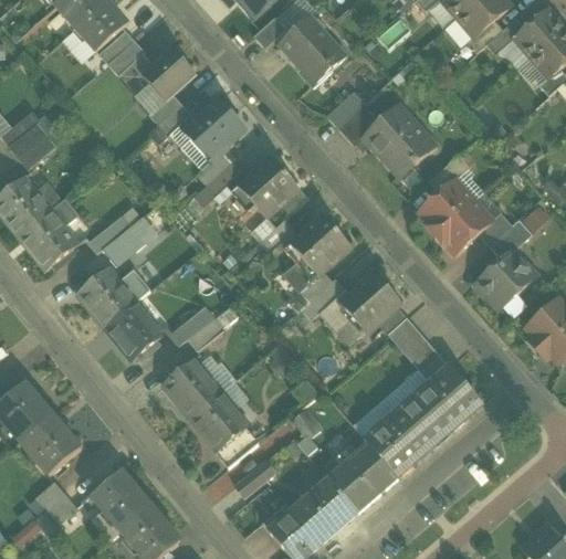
[(62,0),(61,0),(56,3),(76,27),(106,0),(62,0)]
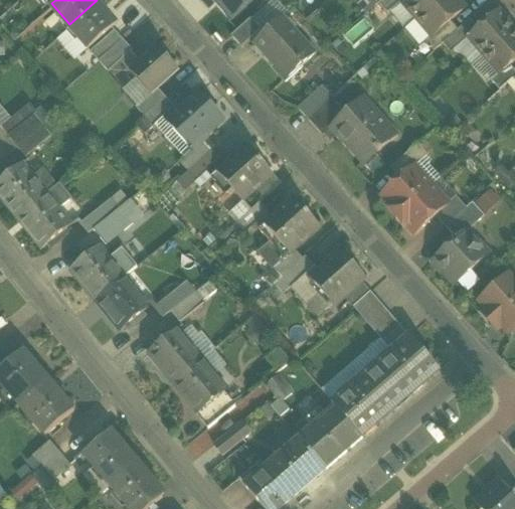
[(97,0),(69,24),(89,45),(117,21),(99,0),(97,0)]
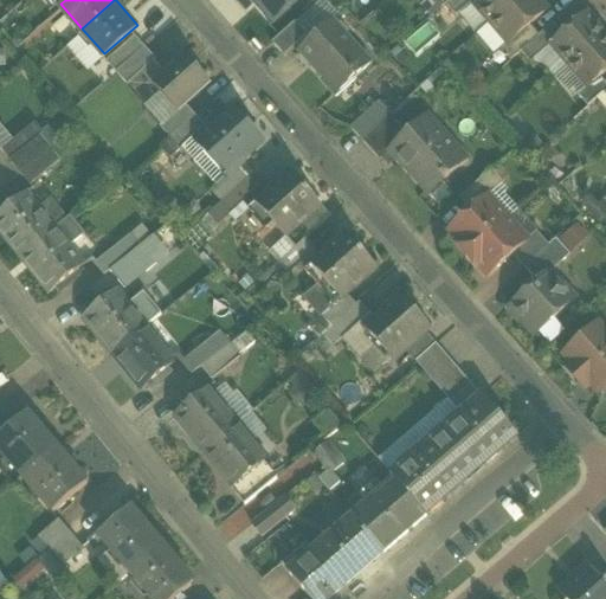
[(256,0),(272,18),(291,0),(256,0)]
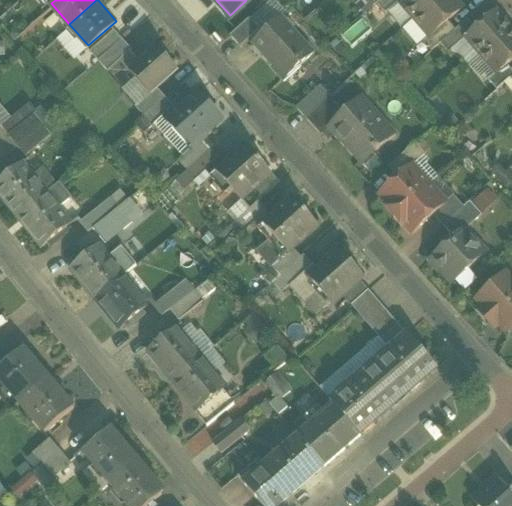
[(357,0),(356,1),(364,10),(375,0),(357,0)]
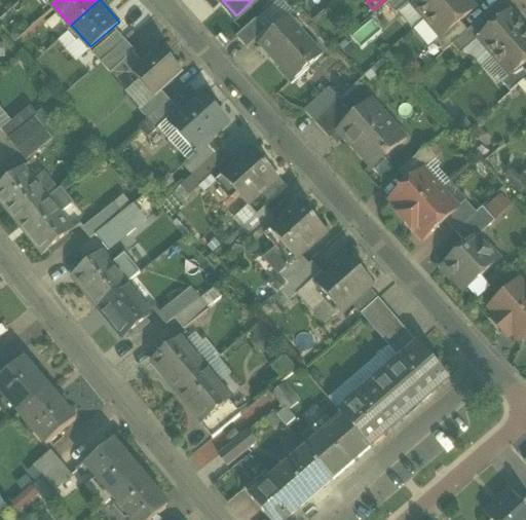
[(387,0),(395,9),(405,0),(387,0)]
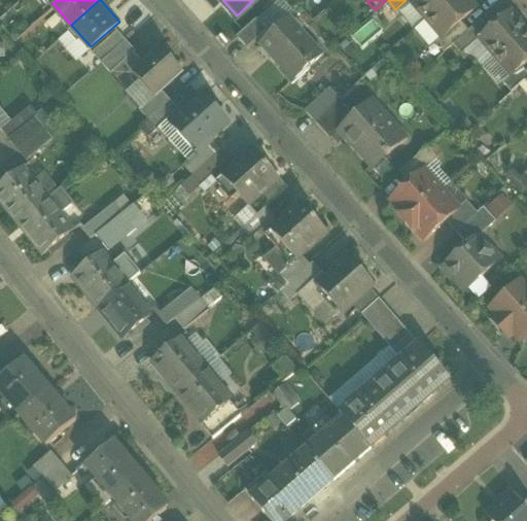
[(412,0),(425,15),(442,0),(412,0)]
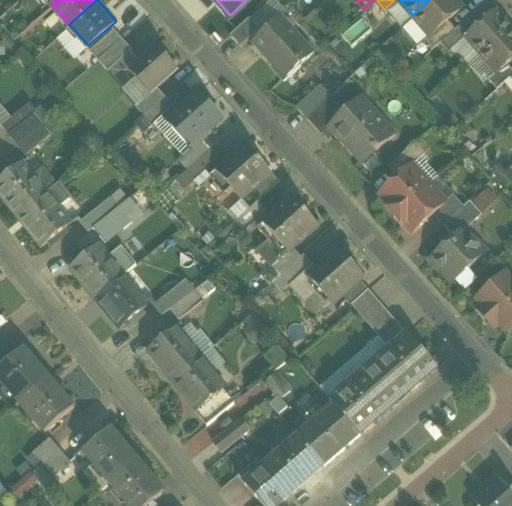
[(429,0),(413,15),(428,32),(428,33),(447,17),(461,4),(457,0),(429,0)]
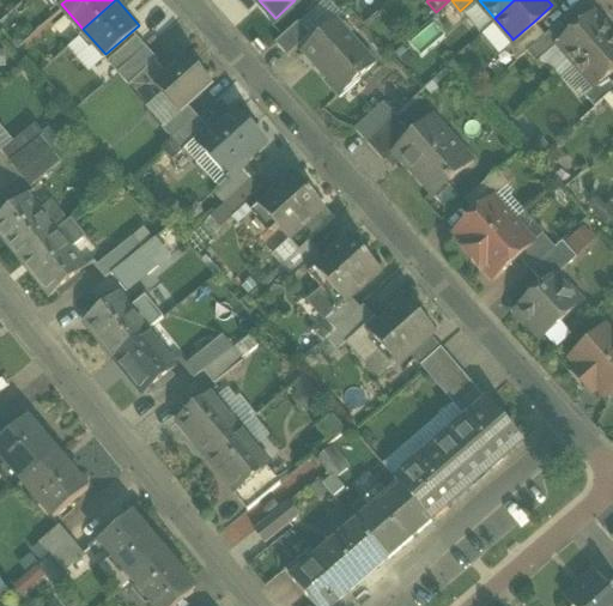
[(568,30),(556,41),(575,62),(612,30),(593,8),(568,30)]
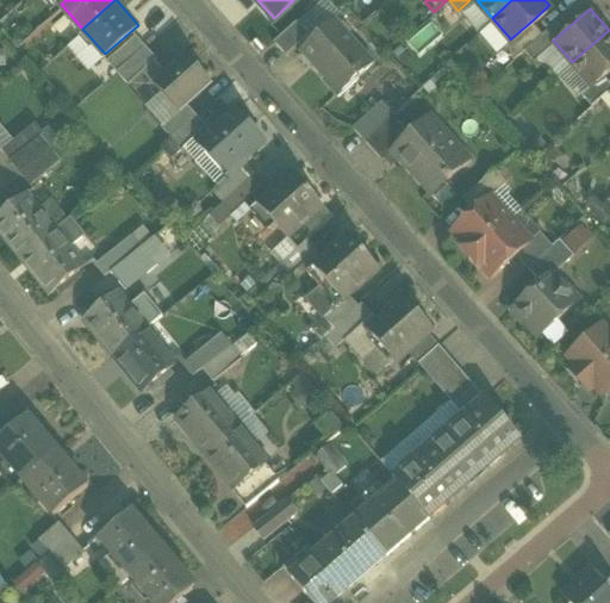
[(334,16),(299,47),(335,86),(352,70),(356,75),(373,60),(334,16)]
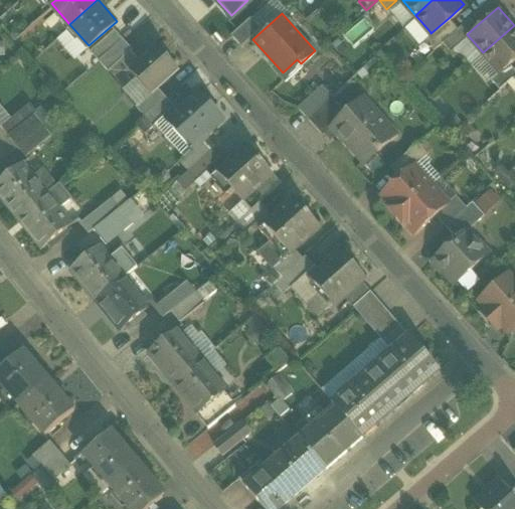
[(249,15),(230,32),(240,43),(260,25),(249,15)]
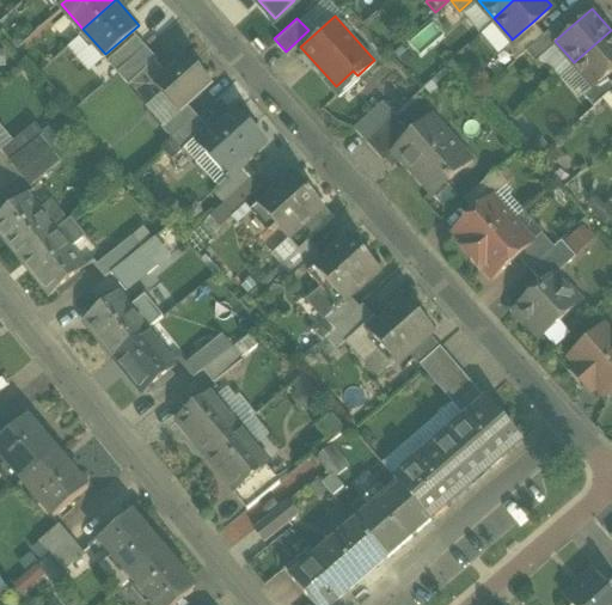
[(544,31),(525,48),(534,59),(555,41),(567,30),(557,19),(544,31)]
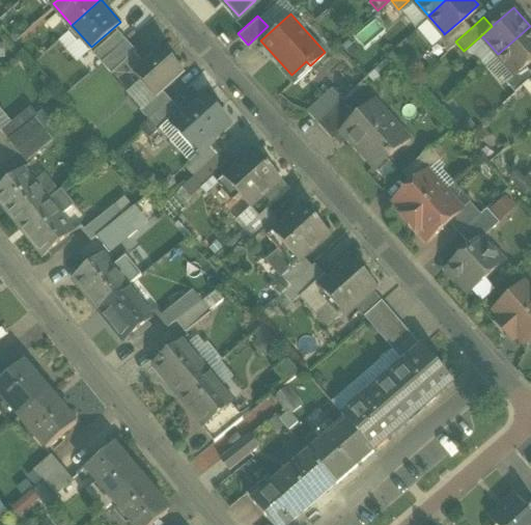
[(464,18),(444,34),(444,33),(438,38),(446,49),(455,42),(472,27),(464,18)]
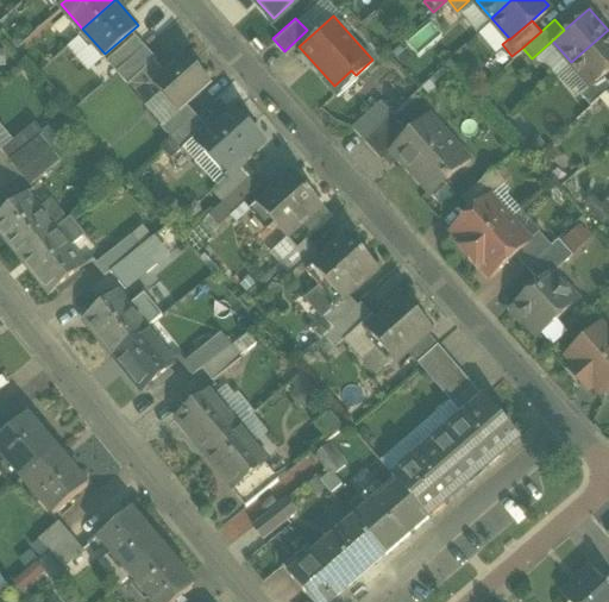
[(608,31),(608,30),(571,62),(589,82),(590,83),(602,73),(608,66),(608,31)]
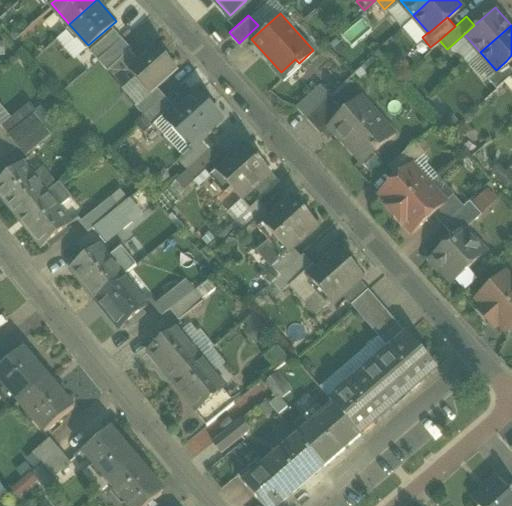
[(113,27),(89,48),(97,57),(98,57),(121,36),(113,27)]
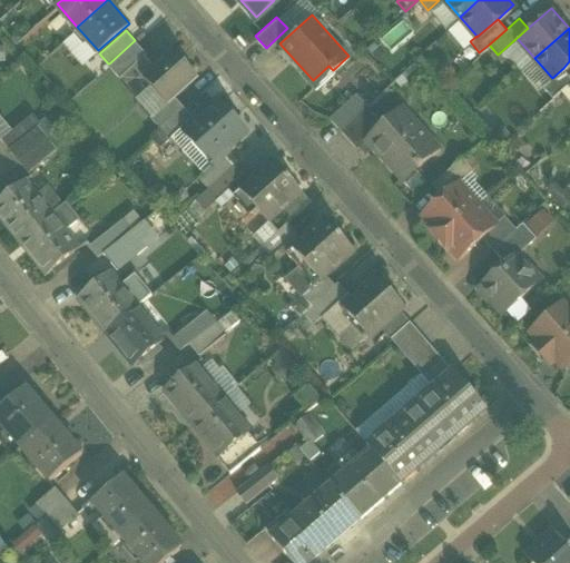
[(135,40),(109,63),(118,75),(131,63),(145,51),(135,40)]
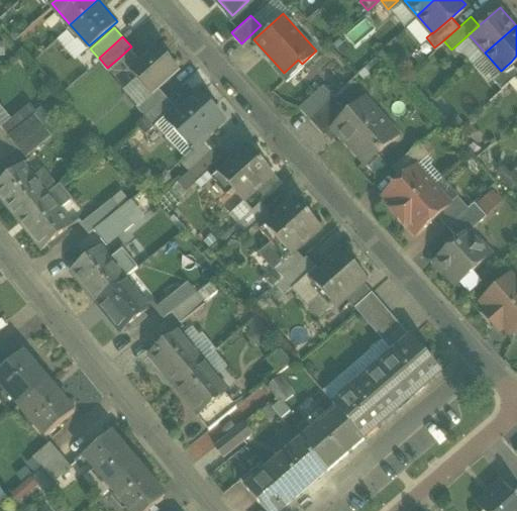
[(140,58),(128,68),(149,91),(150,92),(158,85),(178,67),(157,43),(140,58)]
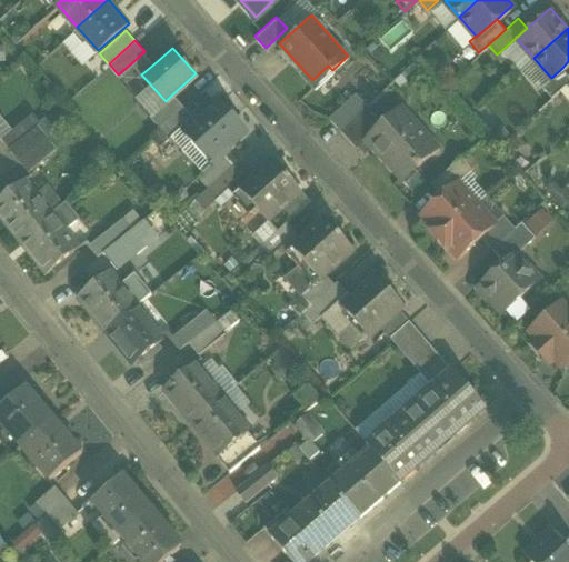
[(145,51),(131,63),(141,74),(155,63),(145,51)]
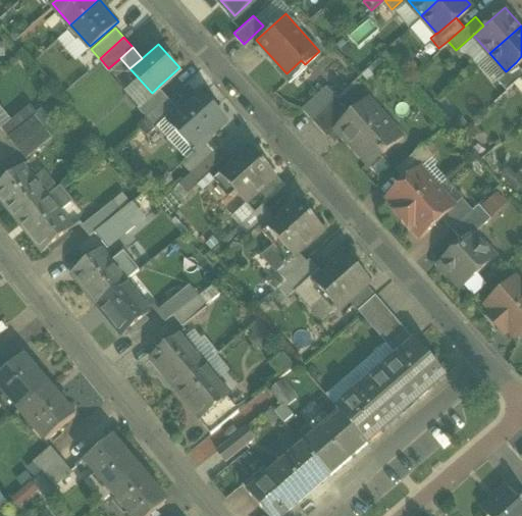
[(521,68),(516,62),(506,71),(505,70),(497,78),(506,88),(519,76),(521,72),(521,68)]
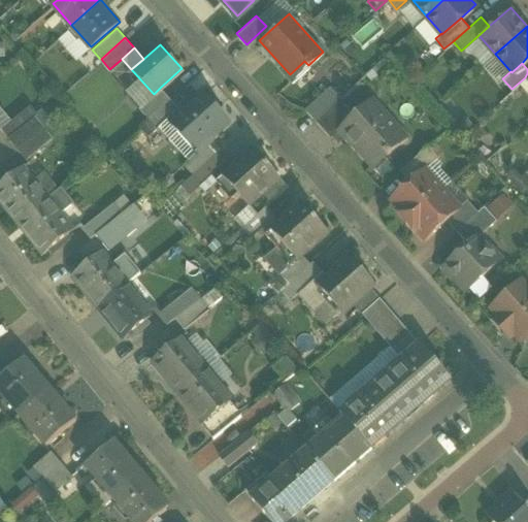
[(330,85),(304,107),(314,118),(337,97),(339,95),(330,85)]
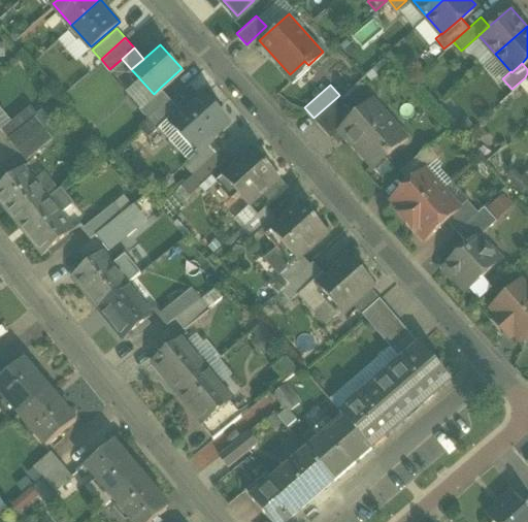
[(161,87),(154,94),(153,93),(139,106),(147,116),(169,96),(161,87)]
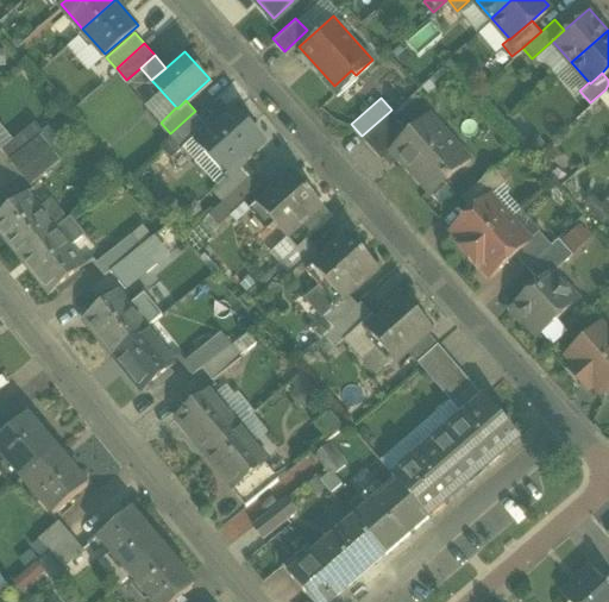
[(233,105),(194,143),(226,176),(240,163),(244,158),(242,155),(262,136),(233,105)]
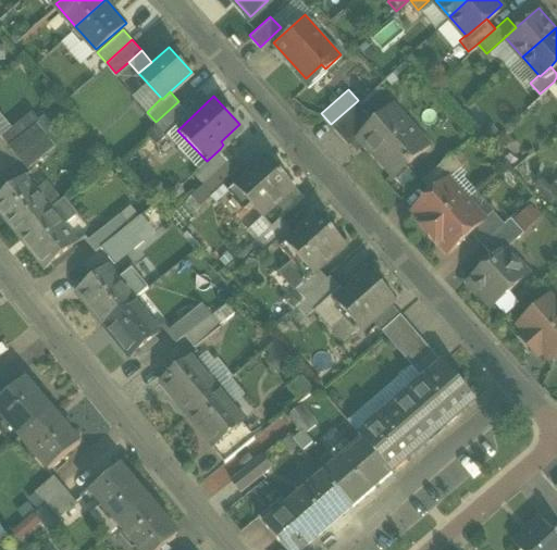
[(178,101),(156,122),(165,133),(188,112),(178,101)]
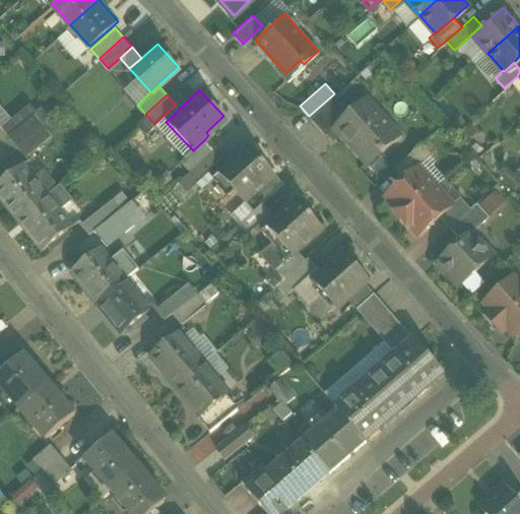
[(346,112),(332,125),(333,126),(365,161),(378,149),(381,152),(384,148),(400,133),(366,94),(346,112)]
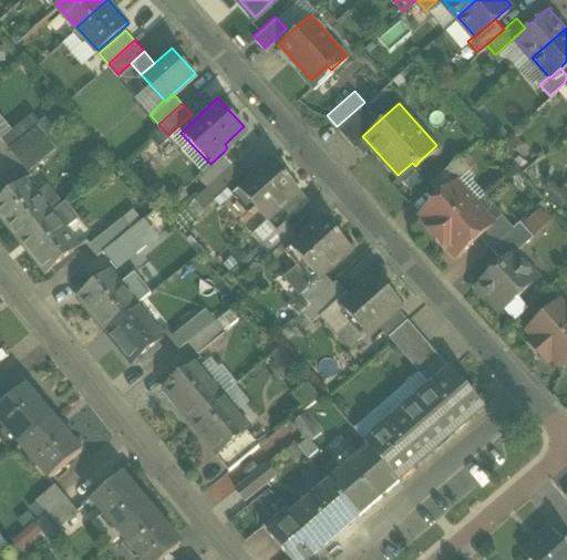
[(362,104),(337,126),(354,145),(363,137),(362,136),(378,122),(362,104)]
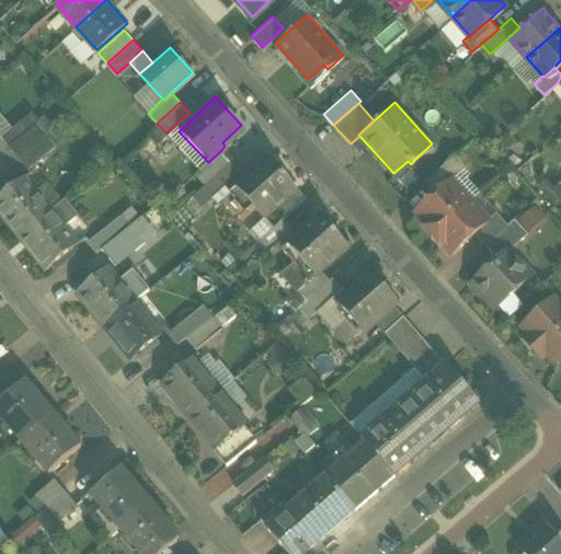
[(32,110),(1,135),(9,145),(36,123),(39,119),(32,110)]
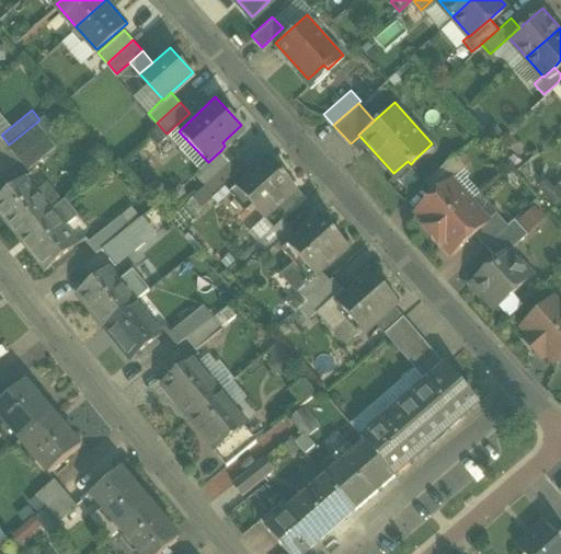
[(36,123),(9,145),(18,156),(45,134),(36,123)]
